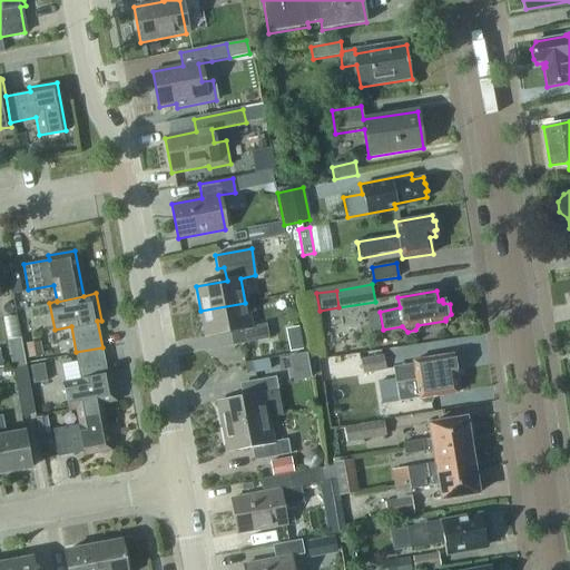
[(245,303),(200,311),(205,336),(237,330),(239,343),(267,337),(265,324),(249,327),(245,303)]
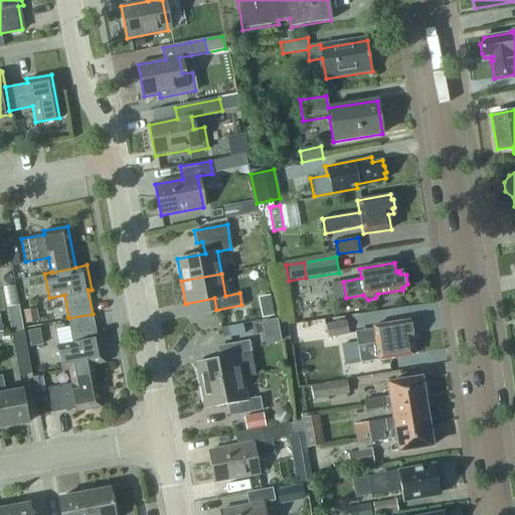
[(6,307),(11,331),(23,328),(19,305),(6,307)]
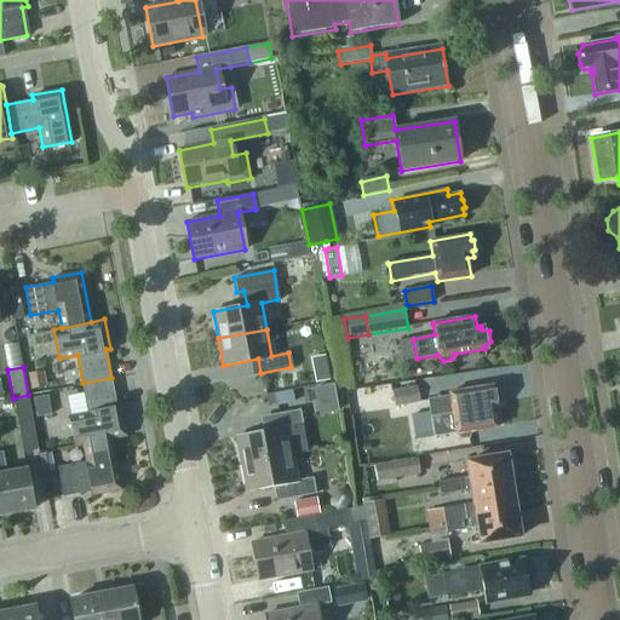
[(329,382),(327,369),(316,372),(313,375),(315,384),(329,382)]
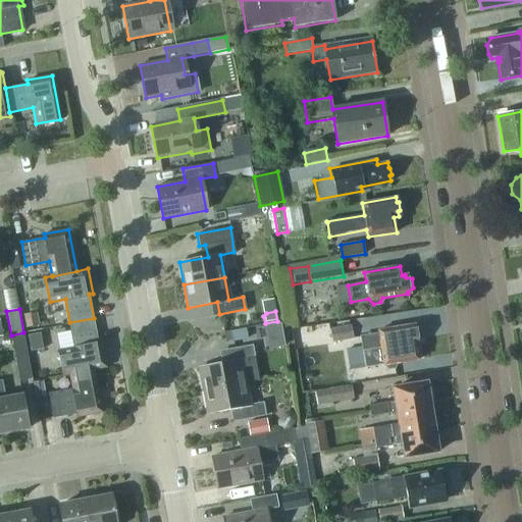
[(37,313),(23,315),(25,328),(39,326),(37,313)]
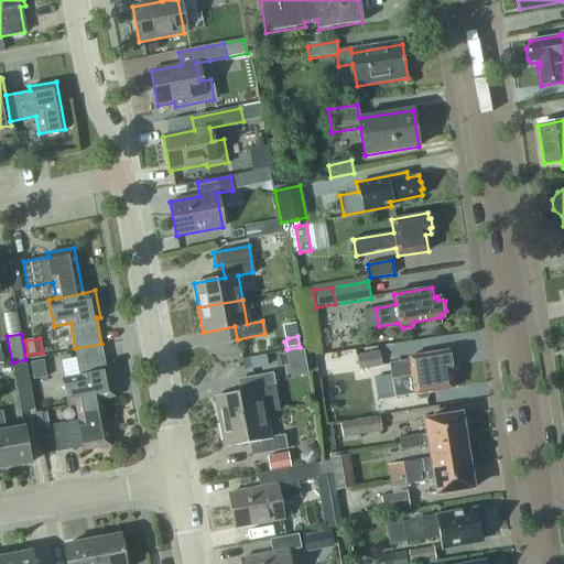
[(68,404),(75,403),(75,402),(104,397),(104,398),(116,396),(110,368),(106,369),(101,344),(75,348),(79,373),(63,377),(68,404)]
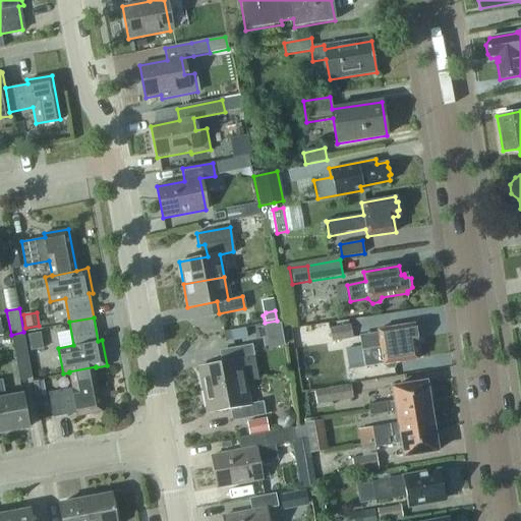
[(266,336),(281,333),(280,323),(264,326),(266,336)]
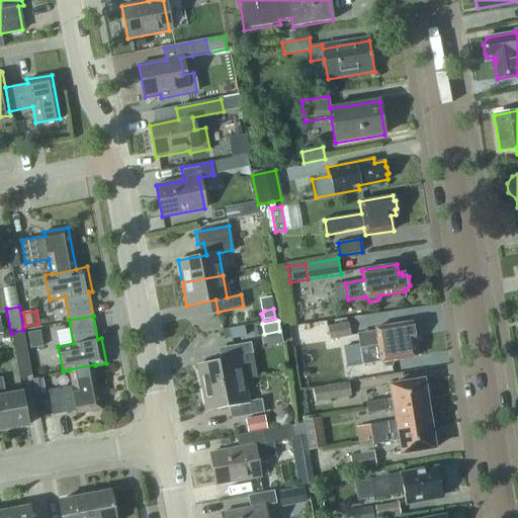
[(377,343),(360,346),(363,364),(379,361),(385,366),(393,365),(395,360),(416,357),(413,340),(415,340),(415,336),(419,334),(417,326),(412,325),(411,322),(375,328),(377,343)]
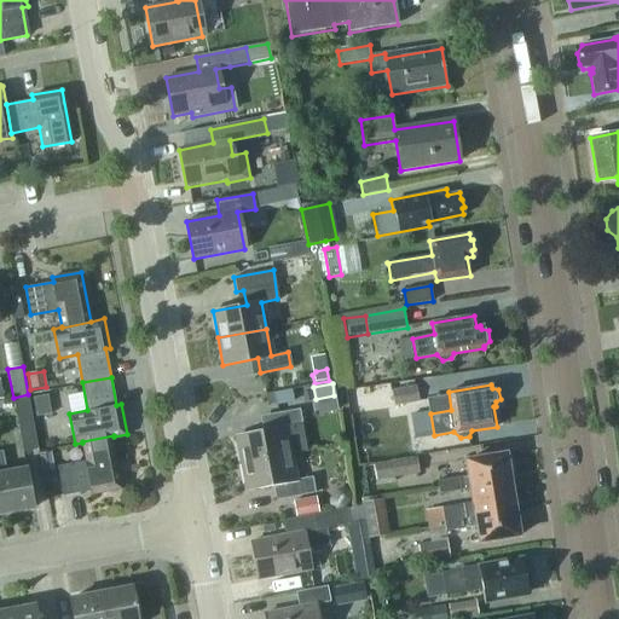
[(392,391),(394,406),(418,403),(416,387),(392,391)]
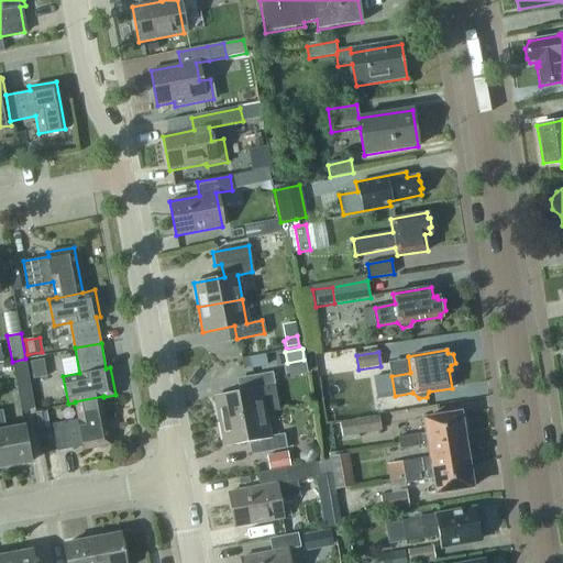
[(22,410),(34,407),(25,359),(12,361),(22,410)]
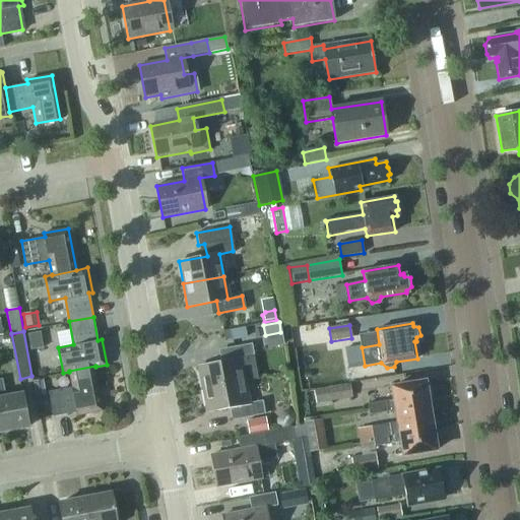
[(27,335),(30,350),(43,348),(40,332),(27,335)]
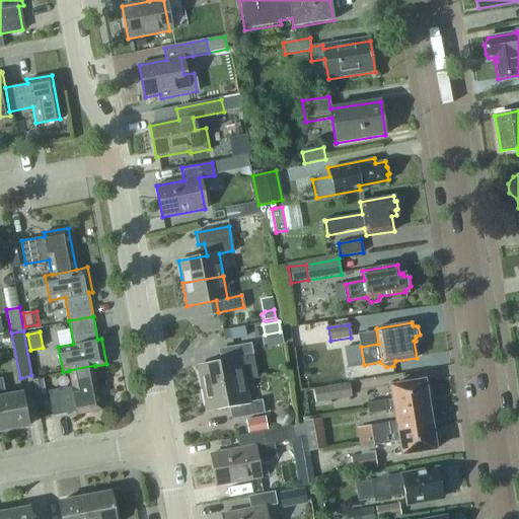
[(199,365),(203,388),(243,381),(257,378),(250,343),(224,348),(226,360),(199,365)]
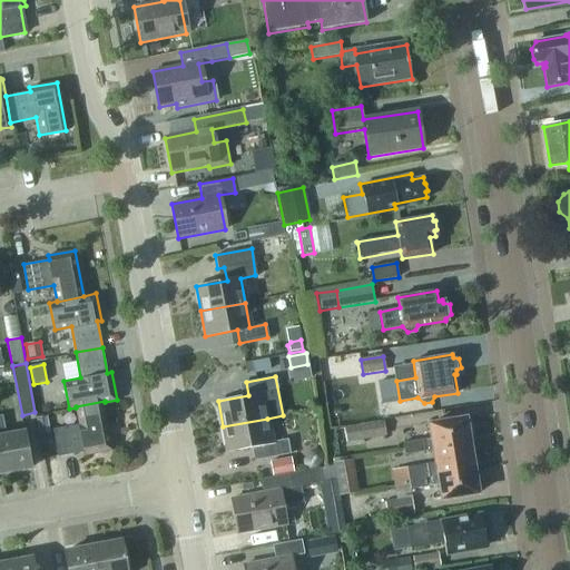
[(76,406),(76,408),(79,423),(53,429),(58,454),(84,450),(85,454),(114,449),(105,402),(105,401),(76,406)]
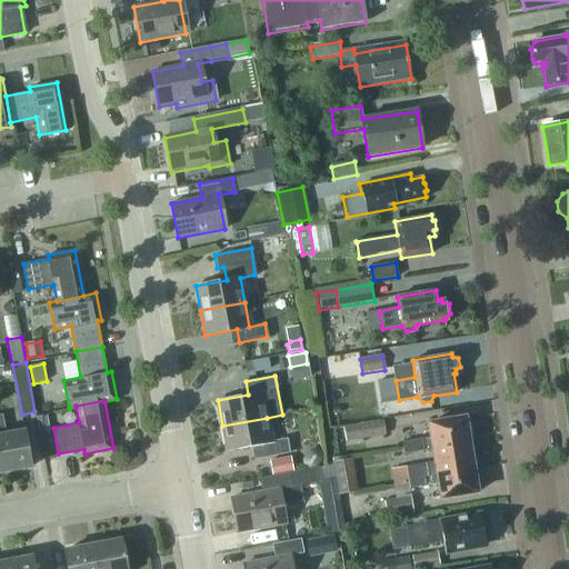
[(25,432),(7,436),(2,416),(0,416),(0,457),(3,473),(31,468),(25,432)]
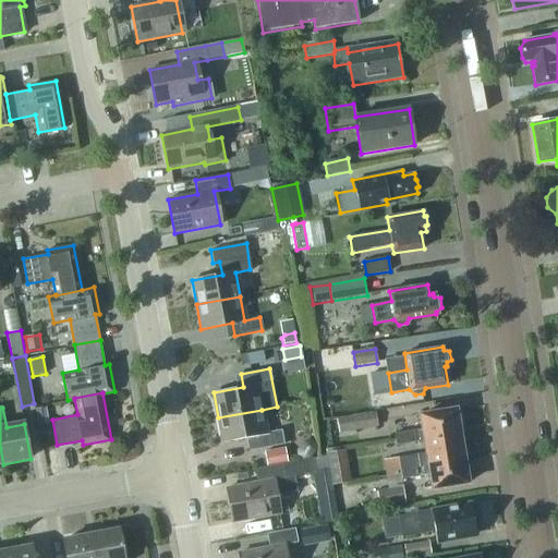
[(396,445),(425,439),(460,433),(456,409),(422,415),(424,428),(393,434),(396,445)]
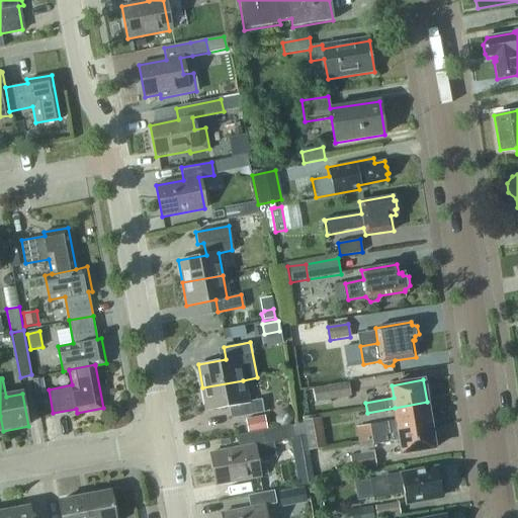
[(243,380),(202,387),(206,411),(235,405),(238,417),(263,413),(261,400),(247,402),(243,380)]
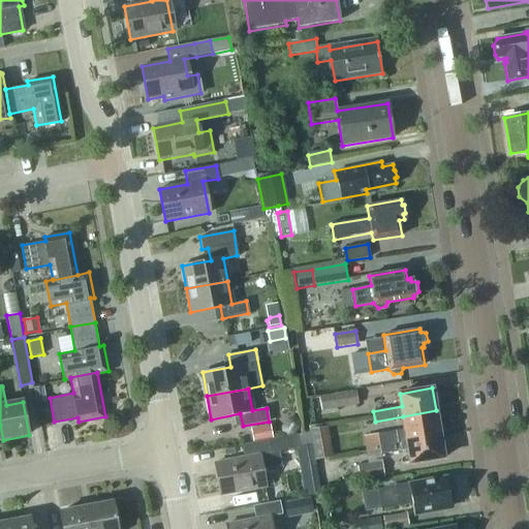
[(319,398),(321,411),(358,405),(355,392),(319,398)]
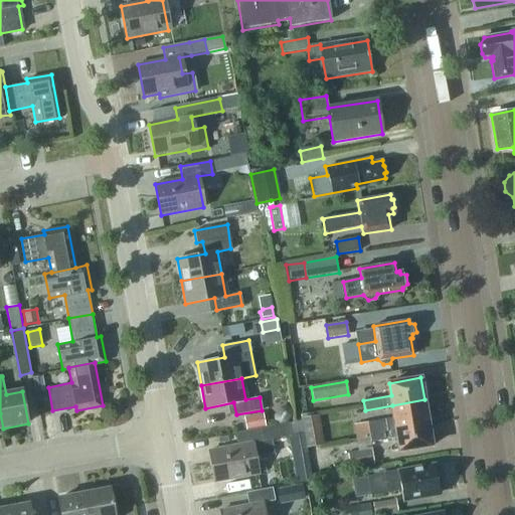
[(44,391),(35,393),(37,405),(46,403),(44,391)]
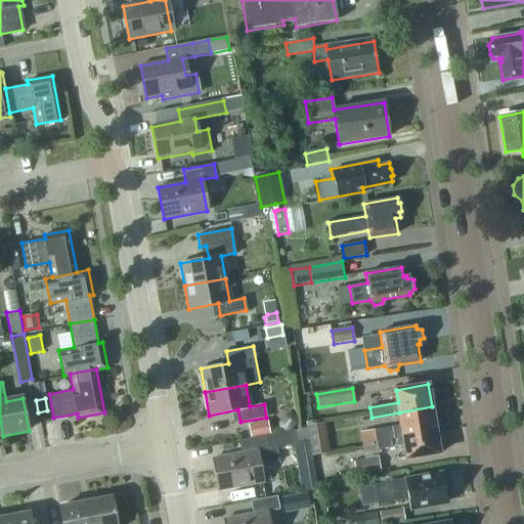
[(374,431),(376,440),(436,430),(432,406),(399,412),(401,426),(374,431)]
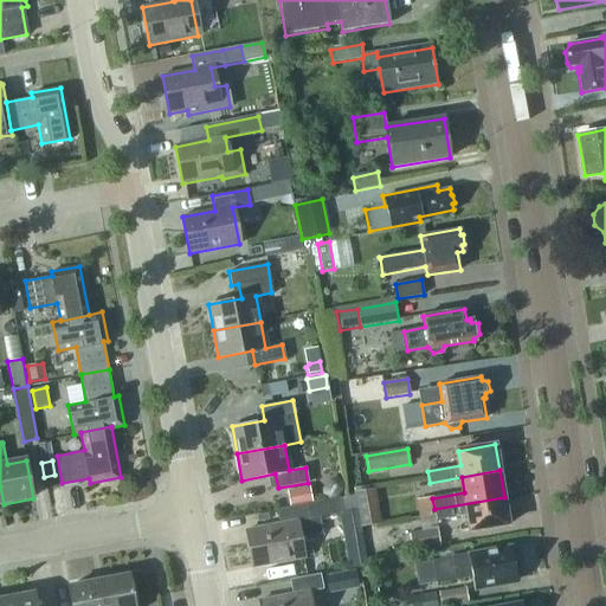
[(329,497),(335,496),(341,488),(341,482),(336,478),(330,479),(323,488),(324,494),(329,497)]
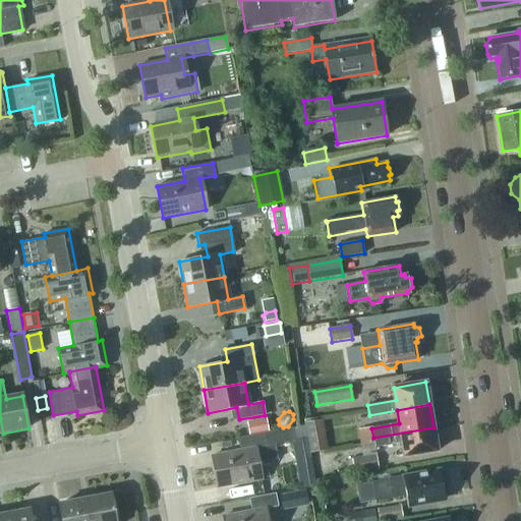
[(248,435),(268,430),(266,418),(246,422),(248,435)]
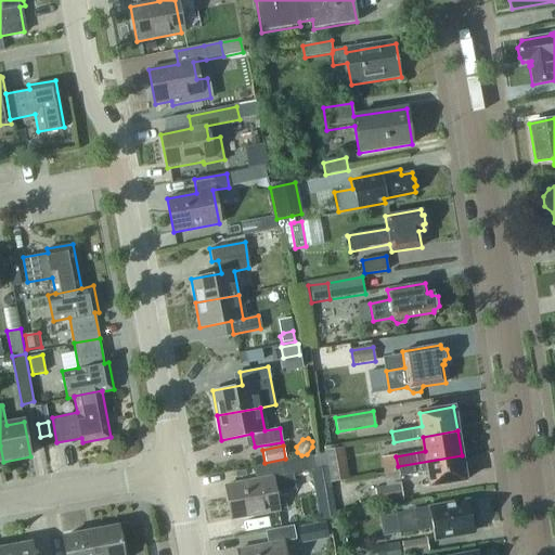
[(327,450),(333,481),(348,479),(343,447),(327,450)]
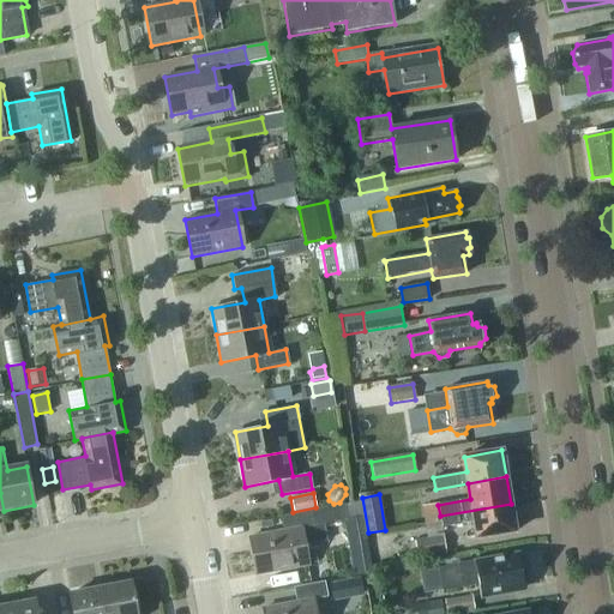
[(440,516),(441,521),(441,527),(475,521),(477,537),(516,530),(511,504),(440,516)]
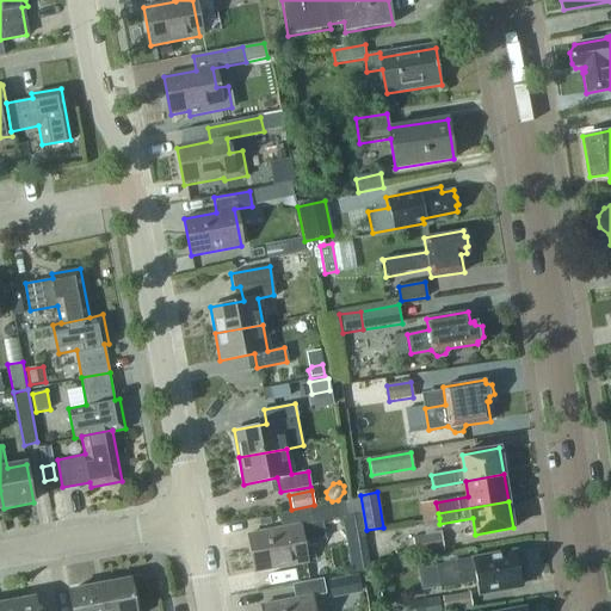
[(250,535),(257,572),(306,562),(302,543),(325,538),(322,522),(345,518),(343,503),(278,513),(282,529),(250,535)]
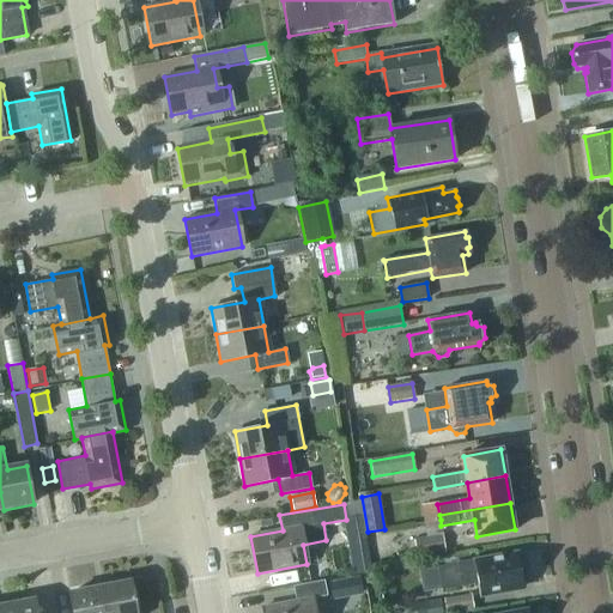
[(445,553),(442,535),(414,540),(417,559),(445,553)]
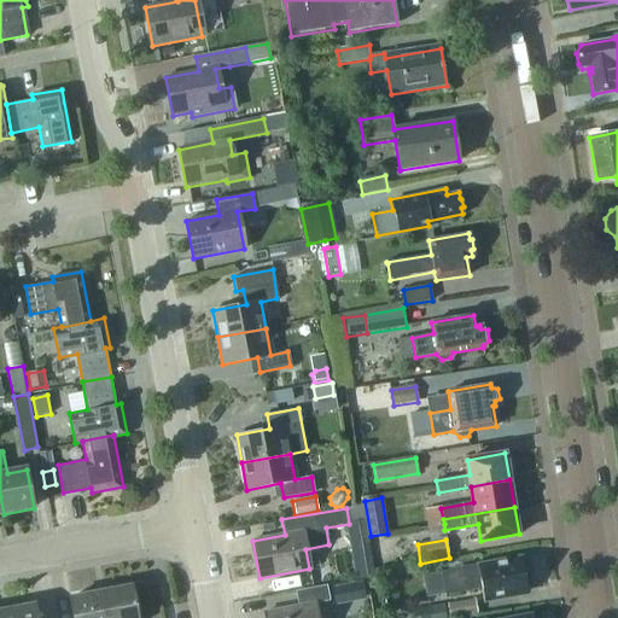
[(526,589),(529,586),(528,576),(524,573),(522,560),(485,567),(485,565),(430,576),(433,598),(482,589),(483,601),(528,593),(526,589)]
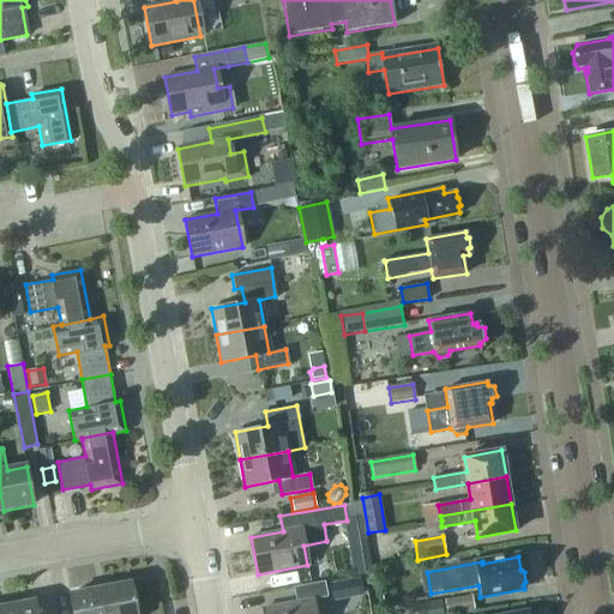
[(362,591),(360,577),(345,581),(348,594),(362,591)]
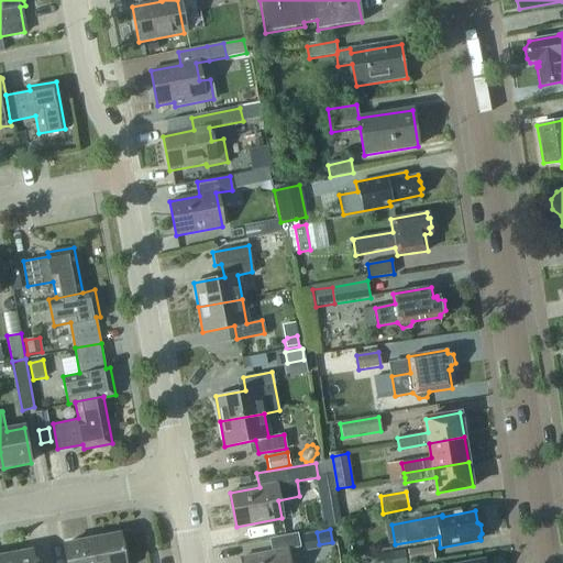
[(242,558),(242,562),(289,562),(287,550),(300,547),(297,533),(269,539),(272,552),(242,558)]
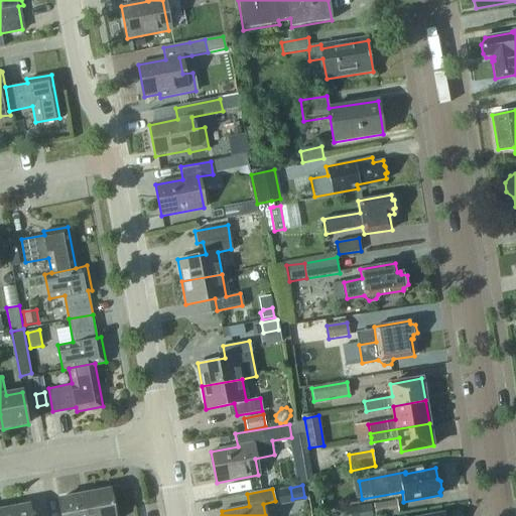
[(84,496),(87,515),(114,515),(109,490),(84,496)]
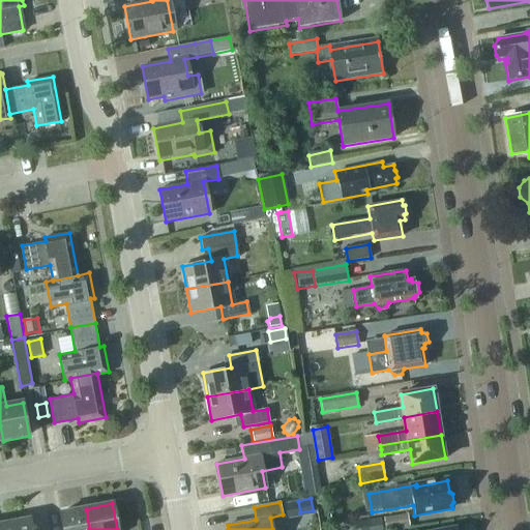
[(59,514),(62,529),(89,529),(86,509),(59,514)]
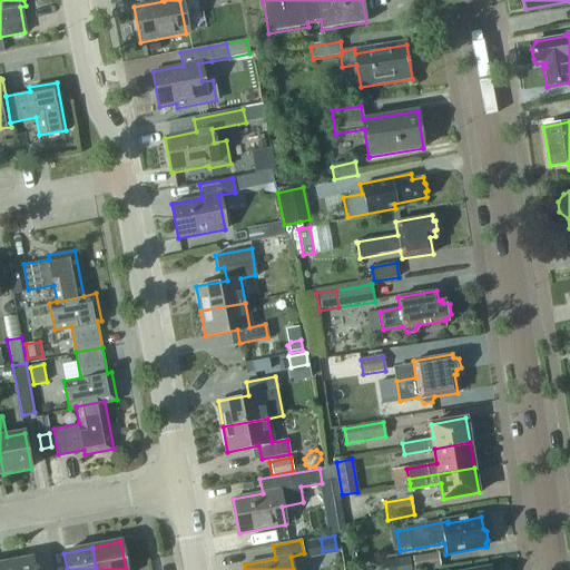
[(412,559),(413,569),(431,569),(440,569),(438,554),(412,559)]
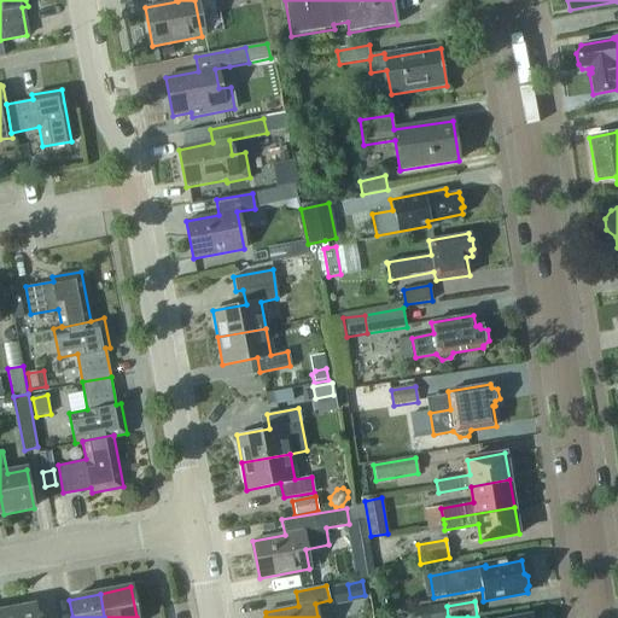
[(35,617),(34,606),(3,612),(4,617),(35,617)]
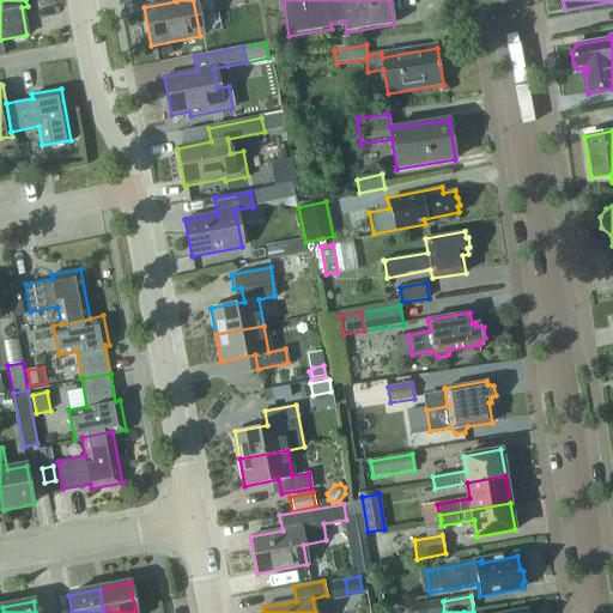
[(442,612),(441,601),(410,607),(411,612),(442,612)]
